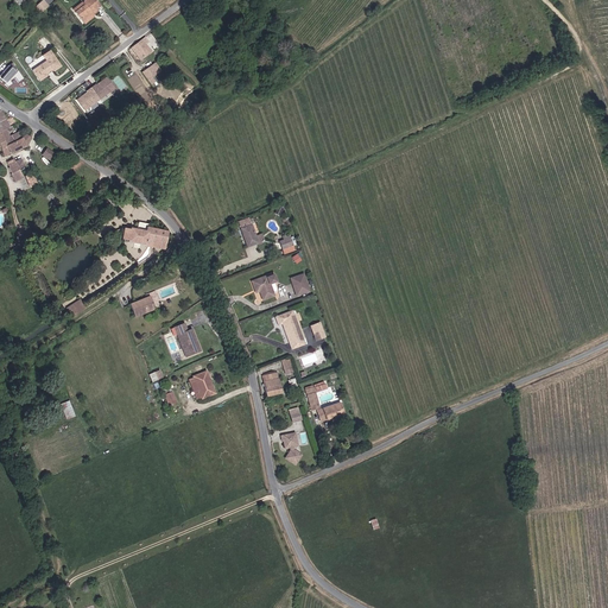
[(42,14),(50,7),(44,0),(36,8),(42,14)]
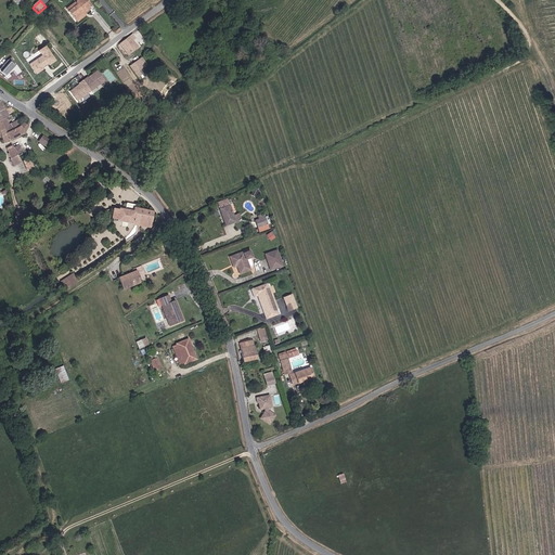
[(85,15),(84,12),(89,9),(92,5),(88,0),(78,0),(76,2),(78,5),(68,12),(76,22),(85,15)]
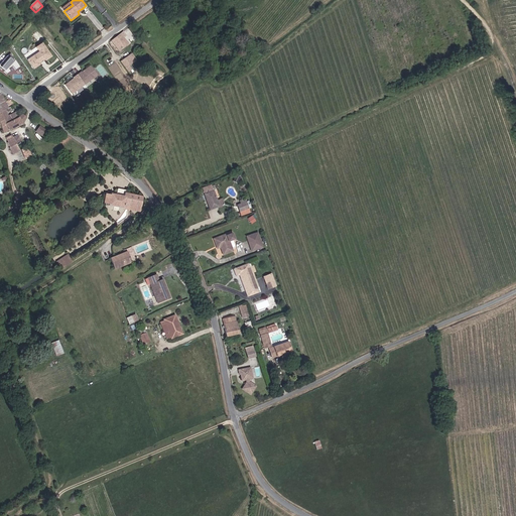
[(63,11),(73,5),(71,2),(61,9),(63,11)]
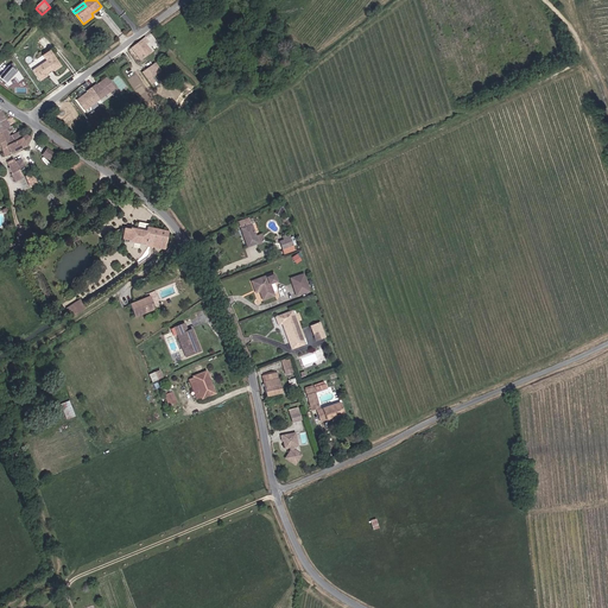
[(149,51),(143,44),(145,42),(143,38),(130,48),(138,59),(149,51)]
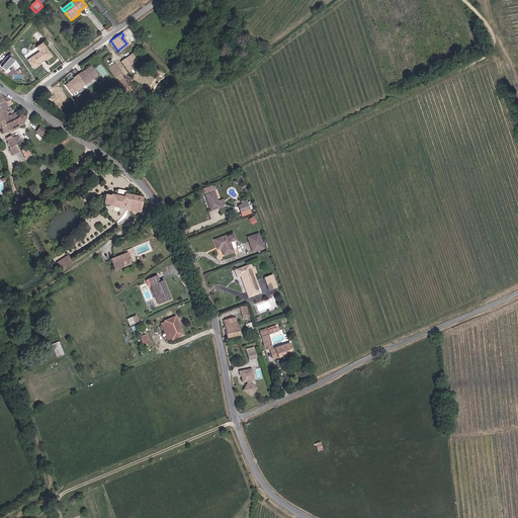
[(47,61),(52,58),(41,42),(36,47),(39,52),(28,60),(34,69),(39,66),(38,64),(40,62),(39,60),(41,59),(44,60),(46,59),(47,61)]
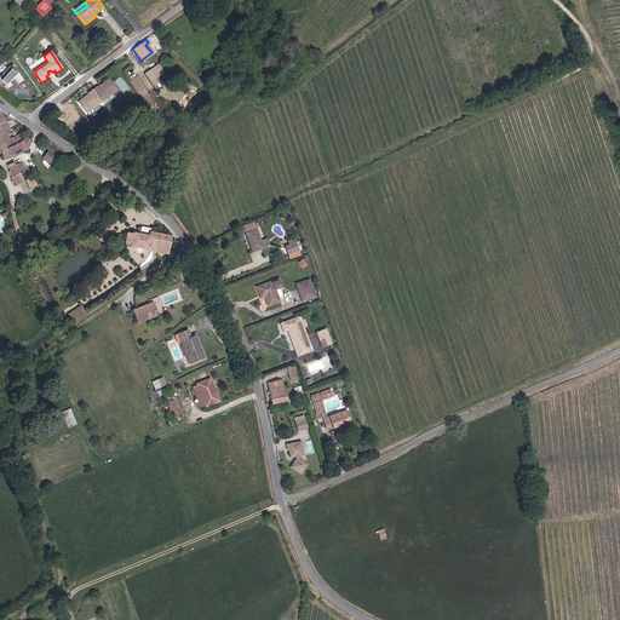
[(161,80),(158,75),(166,68),(161,61),(148,72),(158,82),(161,80)]
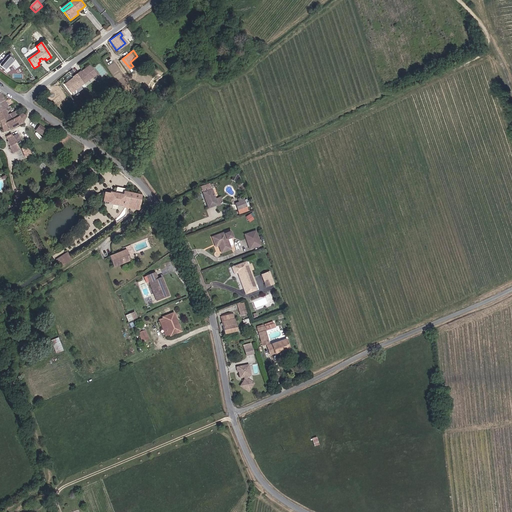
[(20,67),(11,53),(0,64),(0,67),(7,74),(20,67)]
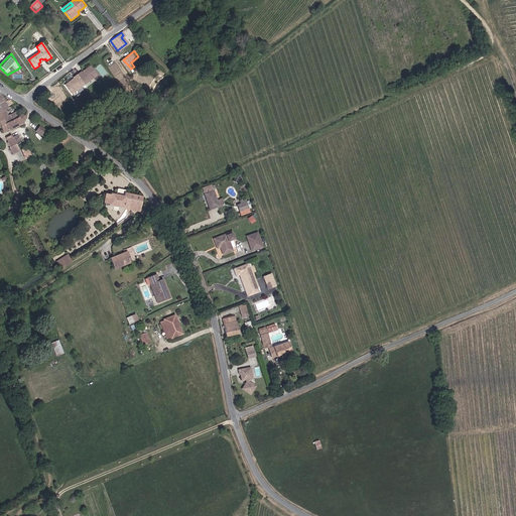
[(72,98),(99,76),(92,68),(83,75),(82,74),(73,81),(74,84),(66,90),(72,98)]
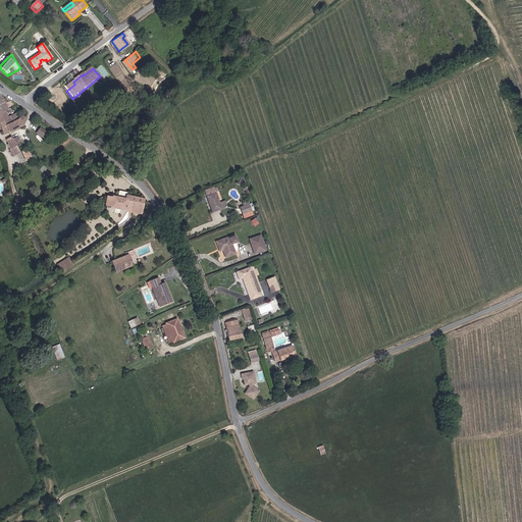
[(7,110),(8,109),(0,96),(0,113),(3,112),(7,110)]
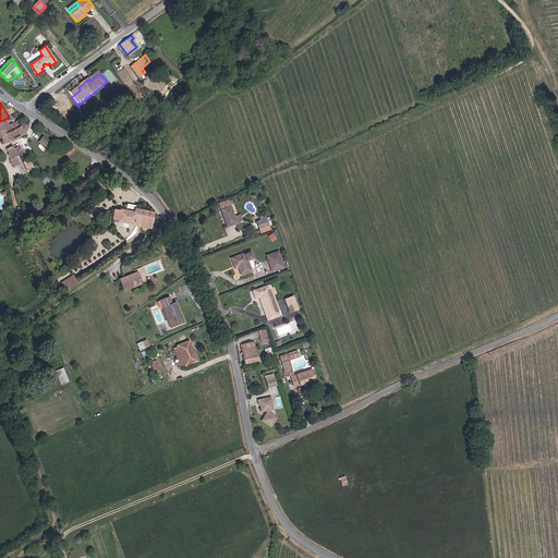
[(12,126),(8,118),(3,120),(5,123),(14,140),(26,134),(32,126),(27,123),(23,129),(20,122),(12,126)]
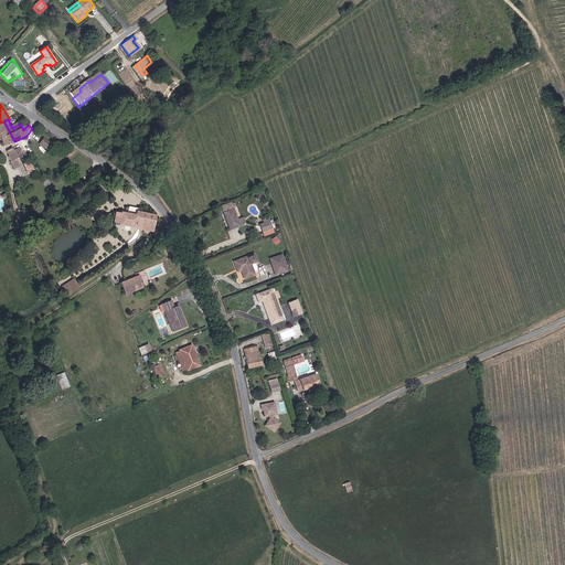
[(6,125),(3,121),(0,123),(0,134),(2,134),(9,145),(14,141),(6,125)]
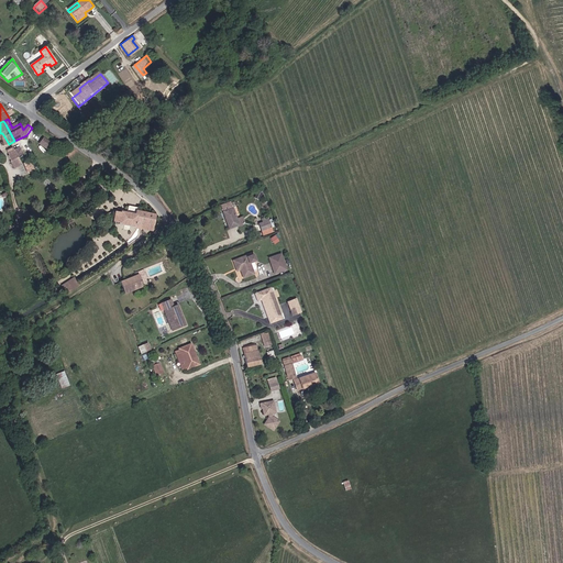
[(53,139),(43,134),(41,141),(51,145),(53,139)]
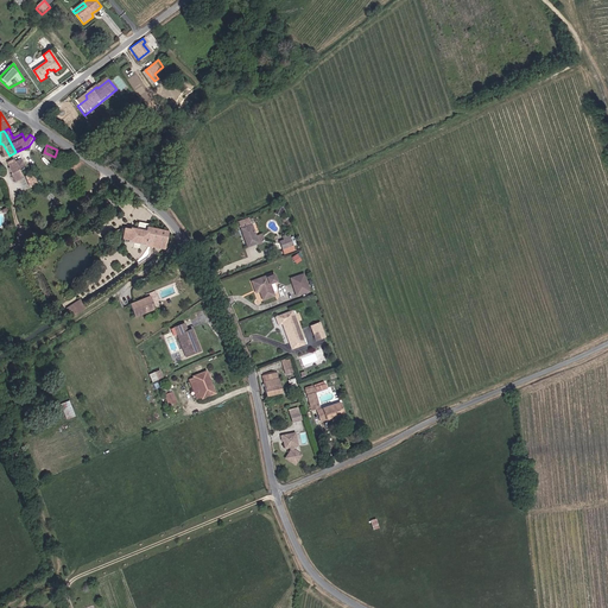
[(21,163),(18,158),(12,162),(16,168),(14,168),(18,173),(24,170),(25,170),(21,163)]
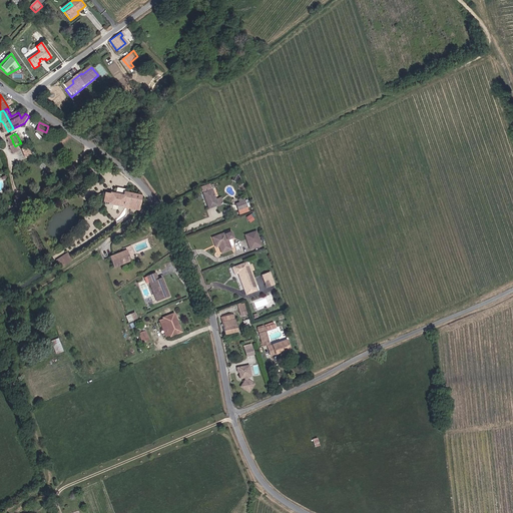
[(23,149),(20,143),(15,146),(13,147),(16,152),(23,149)]
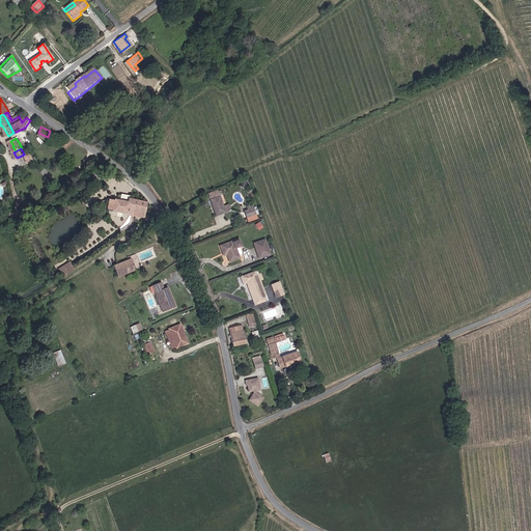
[(215,216),(223,213),(219,202),(225,200),(223,195),(216,198),(214,194),(207,196),(215,216)]
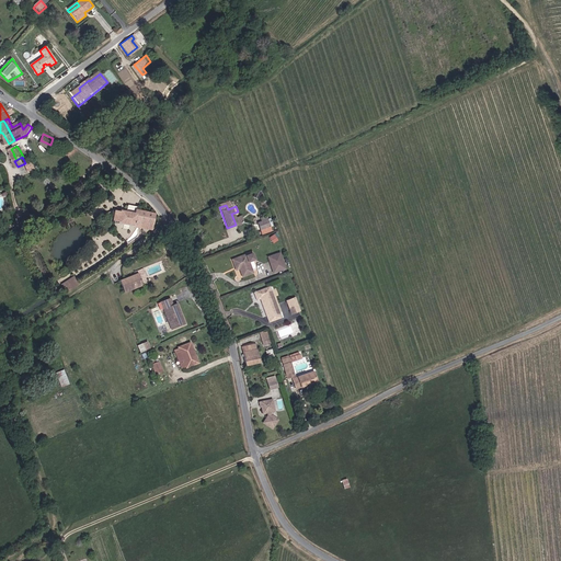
[(114,224),(153,231),(159,214),(133,208),(132,213),(123,210),(118,209),(115,221),(114,224)]
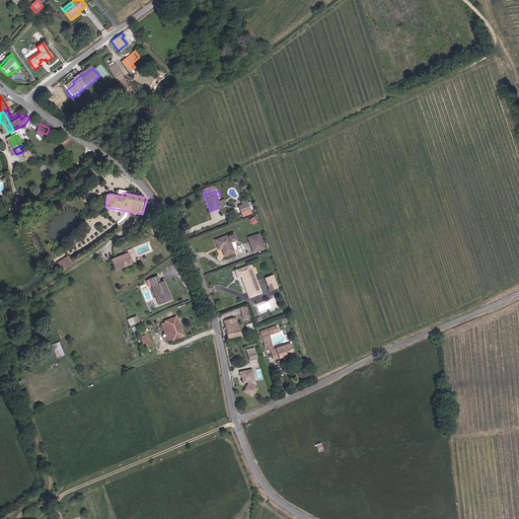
[(239,213),(248,210),(245,201),(239,203),(240,207),(237,208),(239,213)]
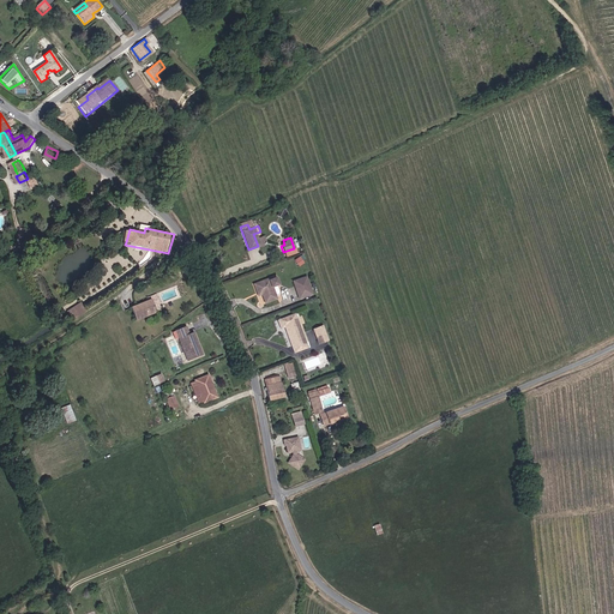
[(300,266),(305,263),(301,256),(295,259),(300,266)]
